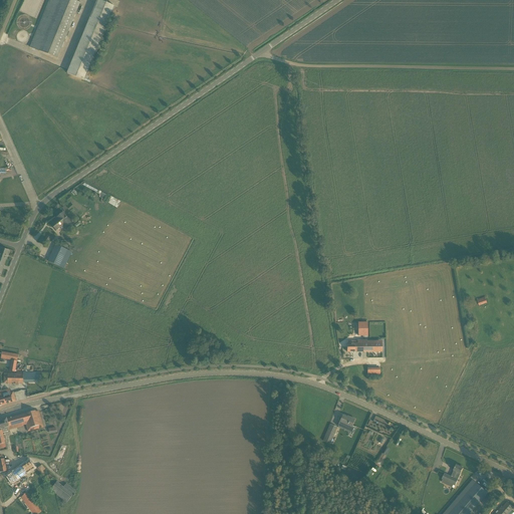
[(57,58),(80,3),(72,0),(49,0),(30,47),(57,58)]
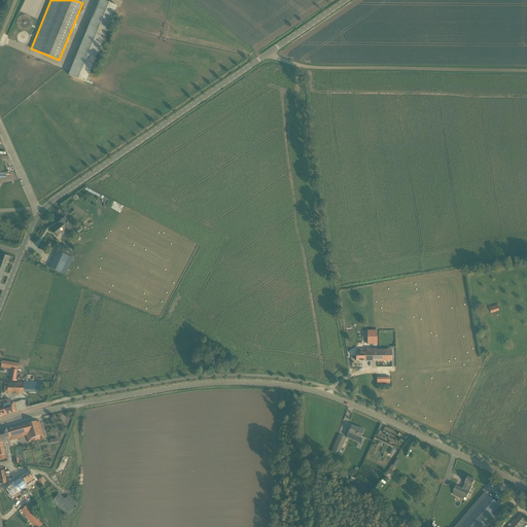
[(101,0),(100,0),(69,74),(69,75),(86,82),(117,6),(101,0)]
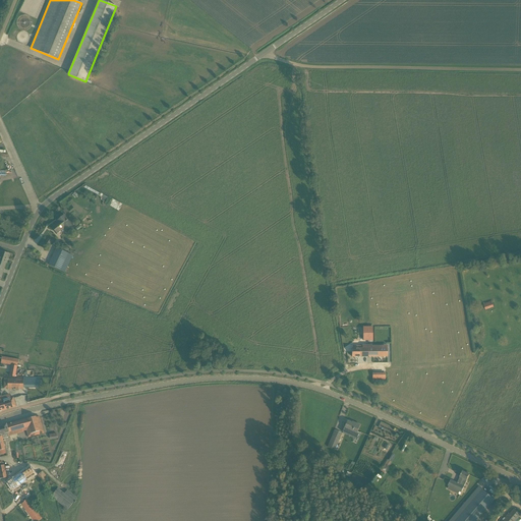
[(113,199),(110,206),(118,211),(122,205),(113,199)]
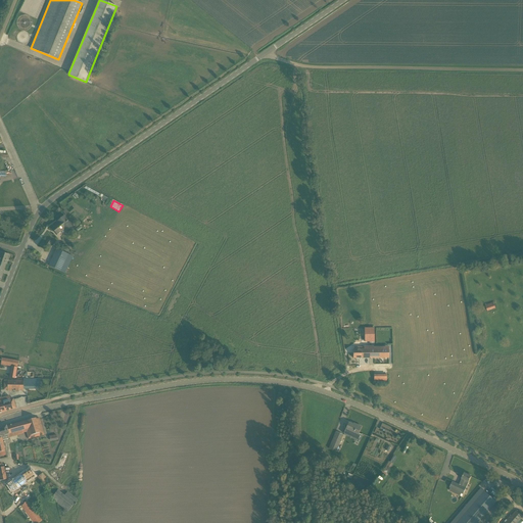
[(73,227),(63,217),(58,221),(59,223),(57,224),(52,228),(57,235),(64,229),(66,231),(73,227)]
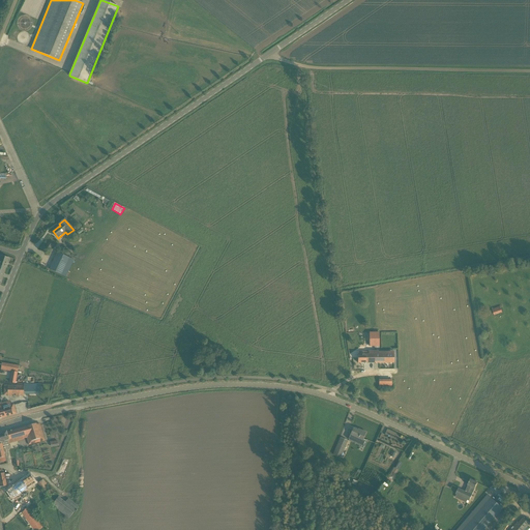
[(58,253),(50,269),(61,274),(69,258),(58,253)]
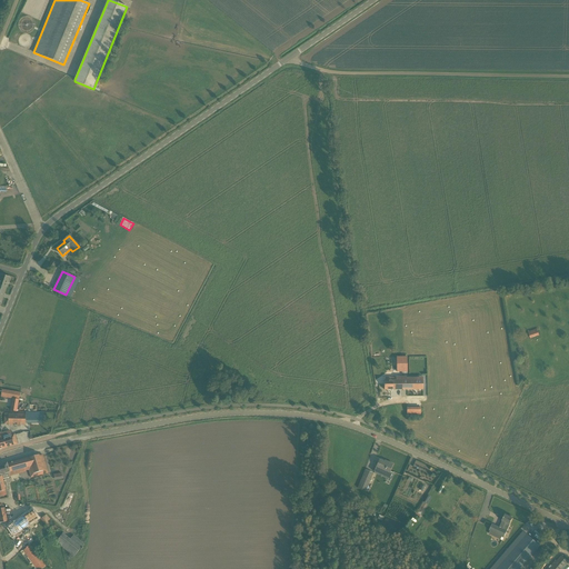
[(0,301),(1,302),(10,278),(1,275),(0,277),(0,301)]
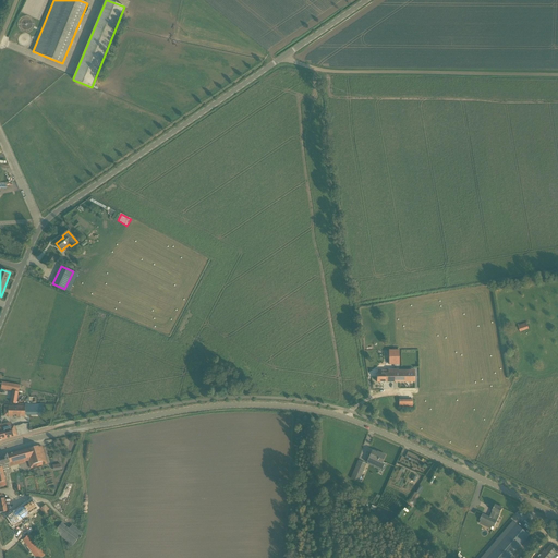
[(529,329),(526,323),(518,326),(520,331),(529,329)]
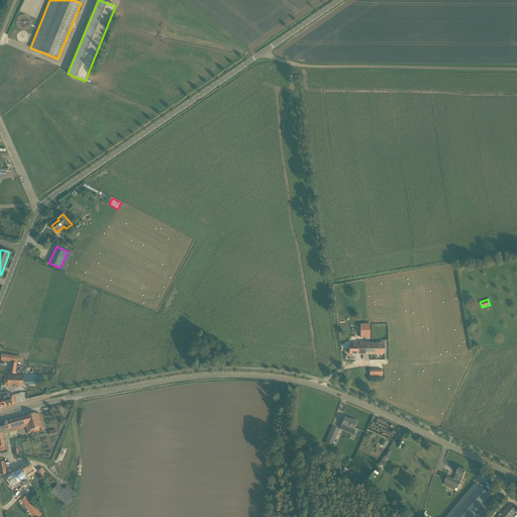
[(359,325),(359,338),(369,338),(369,325),(359,325)]
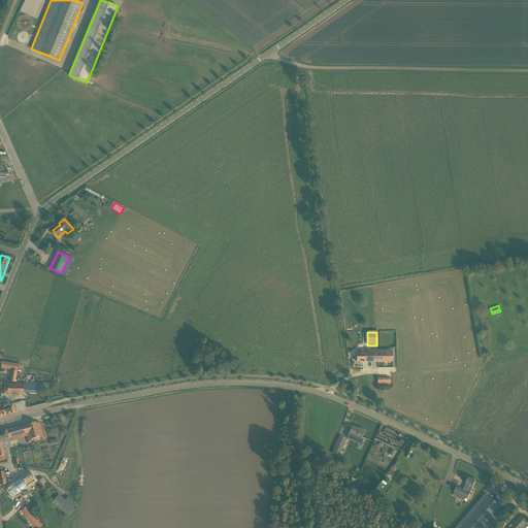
[(357,362),(373,362),(373,353),(368,353),(368,351),(367,351),(361,351),(361,353),(357,353),(357,362)]
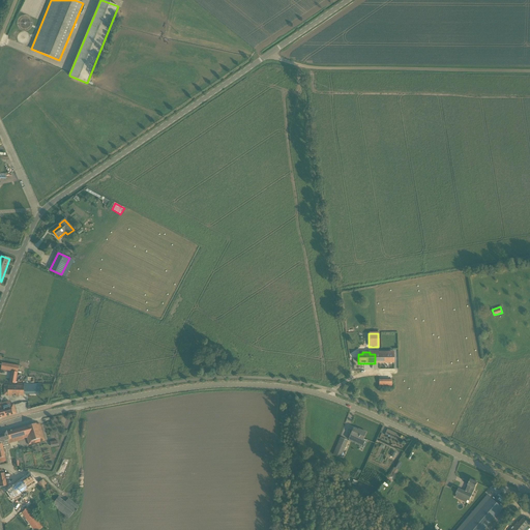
[(375,354),(375,363),(394,363),(394,354),(389,354),(389,352),(378,352),(378,354),(375,354)]
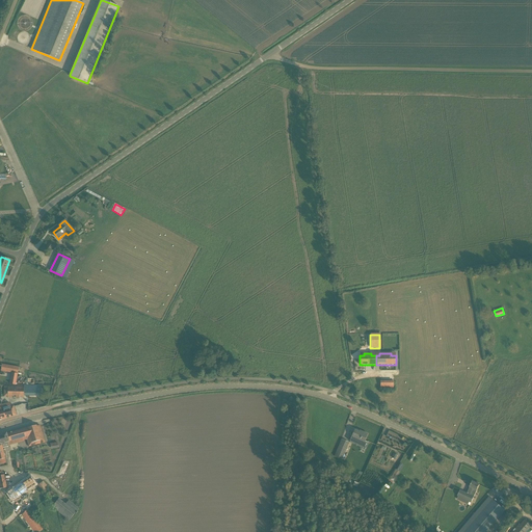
[(19,367),(2,364),(1,371),(18,374),(19,367)]
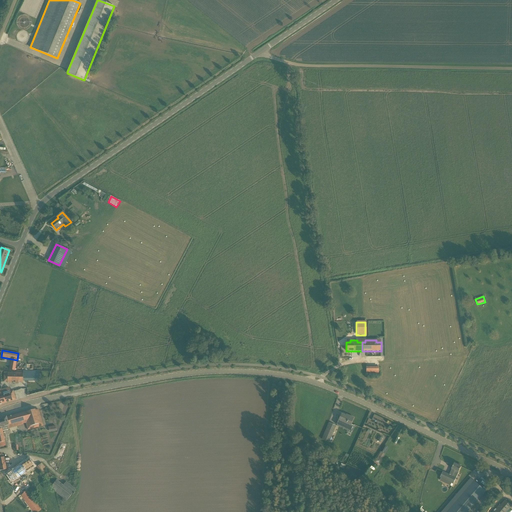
[(27,371),(27,381),(39,381),(39,371),(27,371)]
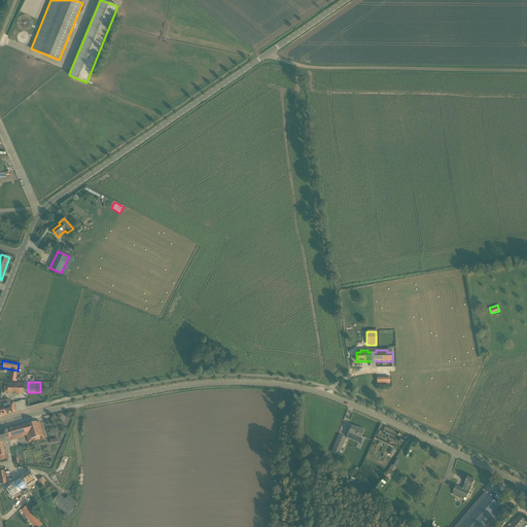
[(24,384),(8,383),(8,393),(12,394),(12,391),(15,392),(15,394),(20,394),(20,393),(24,393),(24,384)]
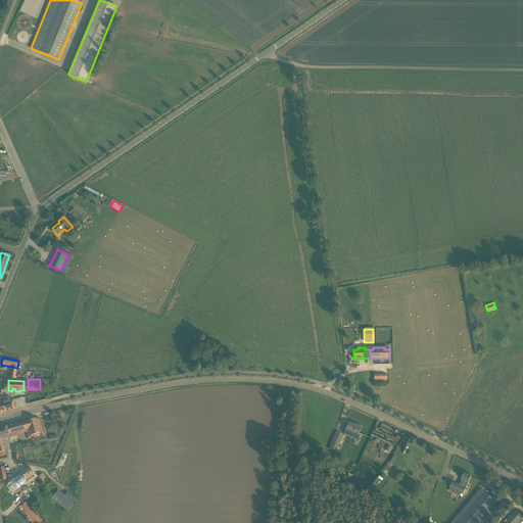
[(1,397),(5,412),(13,410),(13,409),(16,408),(13,399),(10,400),(9,395),(1,397)]
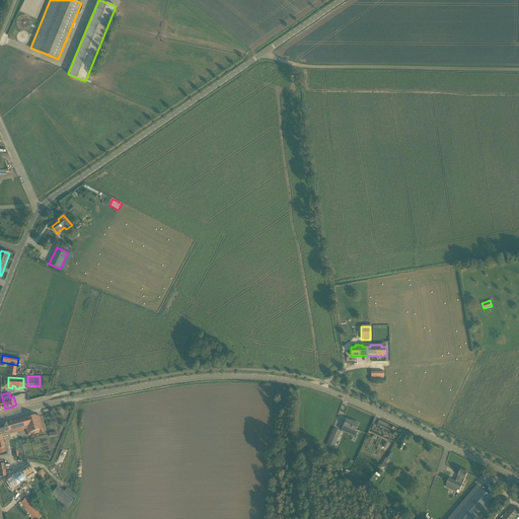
[(0,435),(2,435),(2,437),(7,435),(8,434),(26,429),(28,436),(44,431),(40,416),(36,417),(35,415),(5,423),(4,423),(3,424),(0,424),(0,435)]
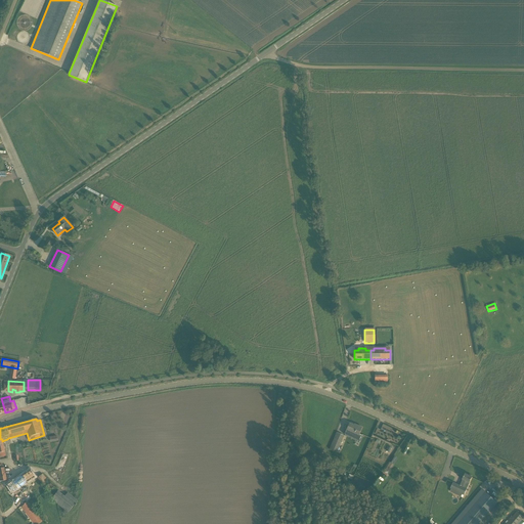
[(358,436),(362,428),(356,425),(356,426),(350,424),(347,431),(354,434),(352,437),(356,439),(358,436)]
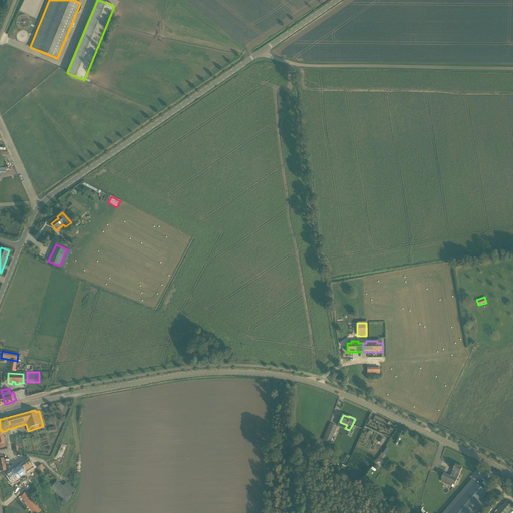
[(330,443),(337,427),(330,424),(323,440),(330,443)]
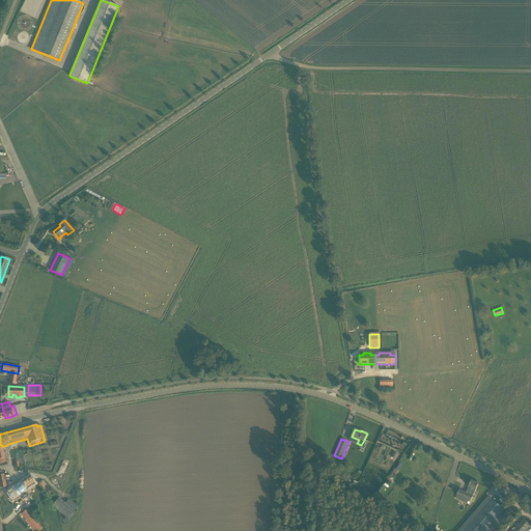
[(399,463),(394,472),(397,473),(402,464),(399,463)]
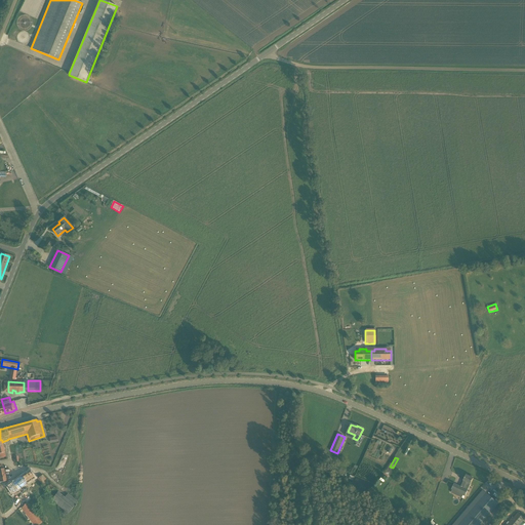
[(31,486),(29,487),(22,477),(7,486),(4,482),(6,481),(4,469),(1,470),(1,466),(0,466),(0,488),(9,502),(24,493),(23,492),(31,487),(31,486)]
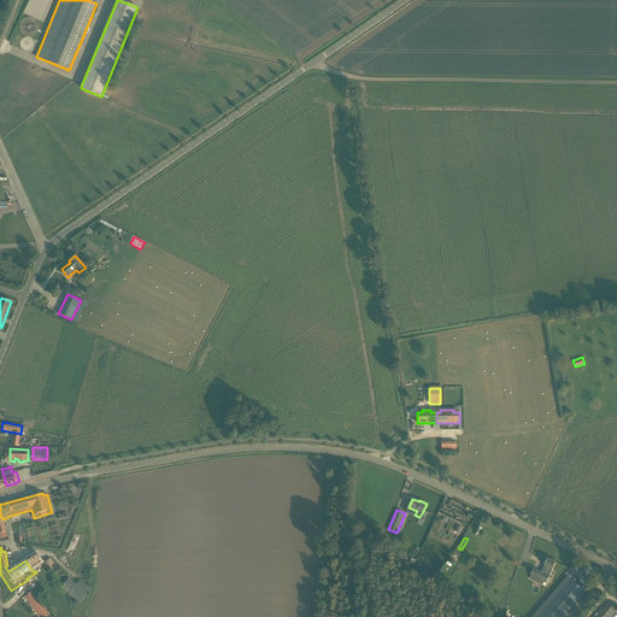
[(34,573),(36,571),(43,565),(35,553),(25,560),(34,573)]
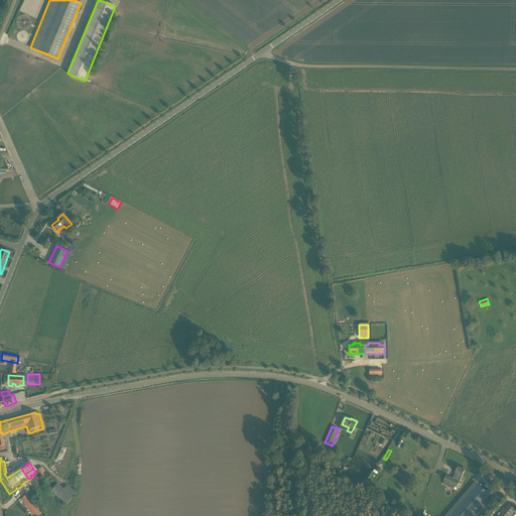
[(50,470),(56,475),(61,470),(55,465),(50,470)]
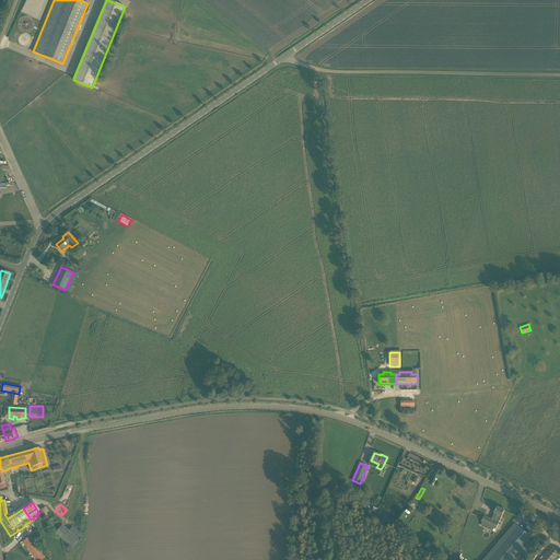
[(490,526),(494,528),(496,528),(505,510),(504,510),(505,509),(501,508),(501,509),(498,506),(494,513),(491,520),(485,516),(482,522),(482,523),(481,526),(489,529),(490,526)]
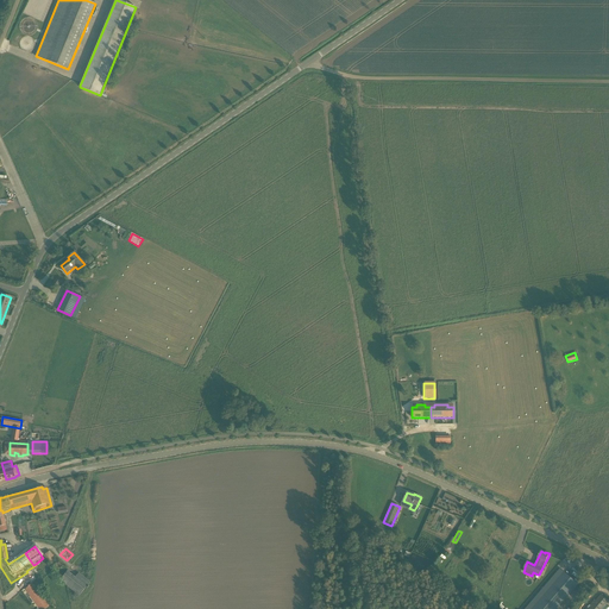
[(58,572),(64,567),(58,563),(54,567),(58,572)]
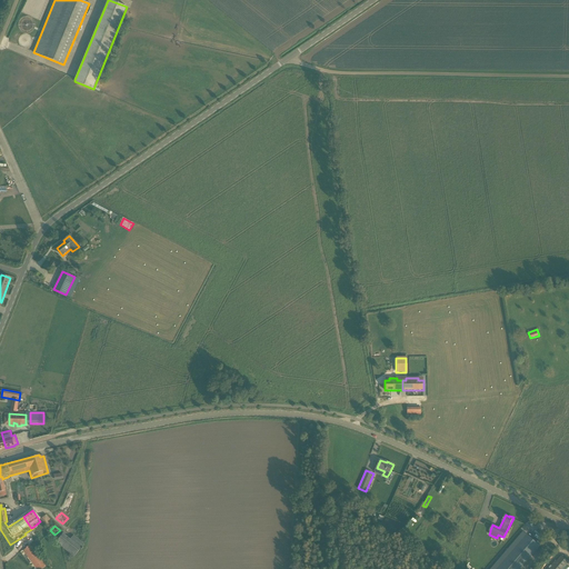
[(523,531),(490,568),(520,568),(540,546),(523,531)]
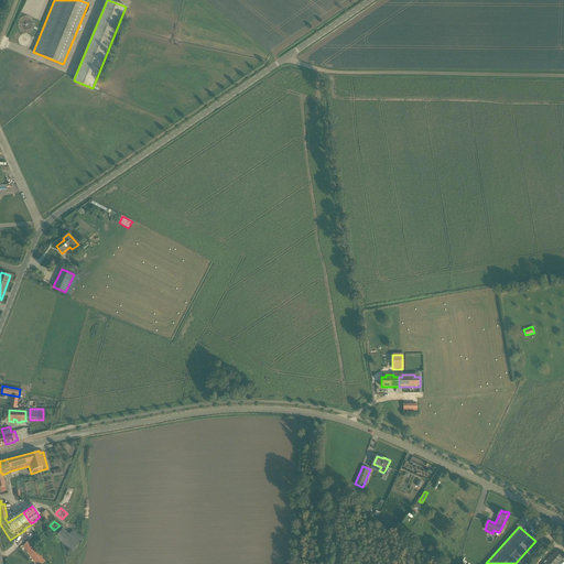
[(73,530),(69,534),(62,529),(55,538),(73,552),(84,539),(73,530)]
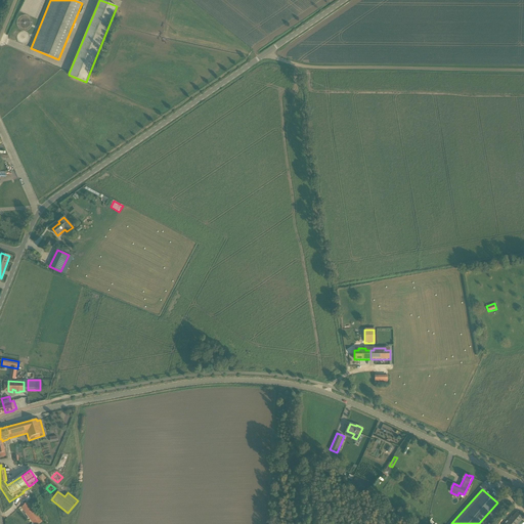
[(34,498),(29,503),(32,508),(37,504),(34,498)]
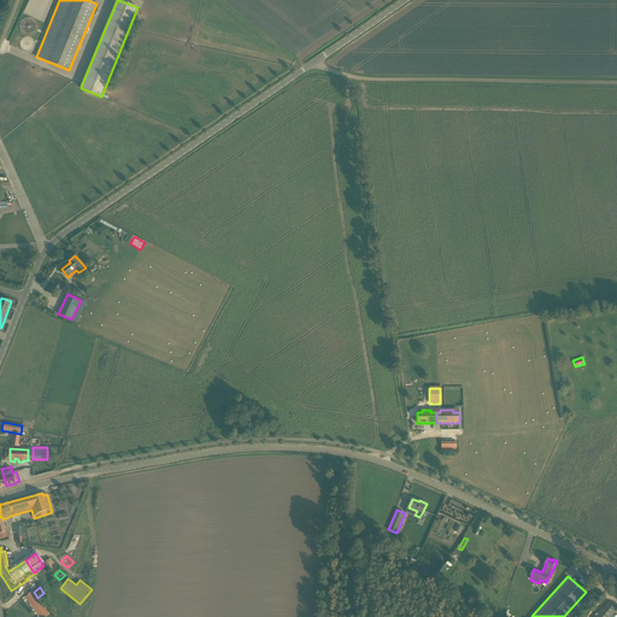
[(37,598),(34,592),(33,591),(22,599),(35,616),(46,616),(50,615),(37,598)]
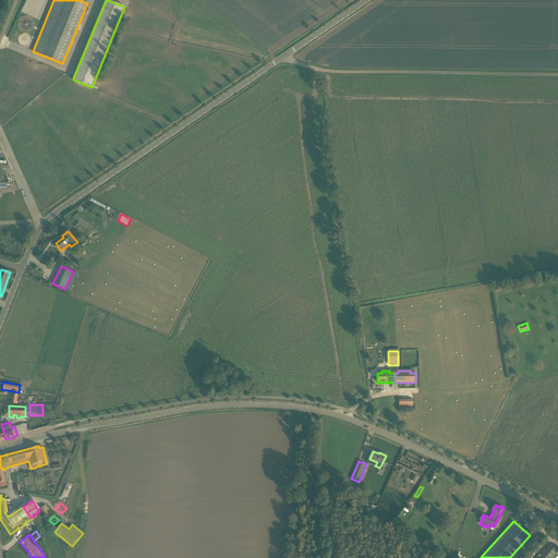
[(550,545),(547,549),(540,557),(550,557),(557,550),(550,545)]
